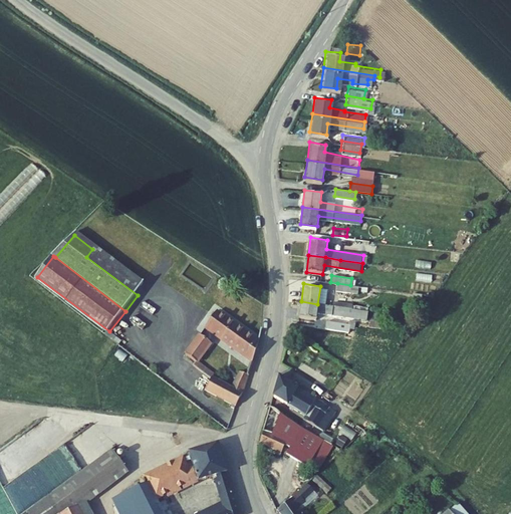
[(359,286),(350,285),(337,283),(336,290),(358,293),(359,286)]
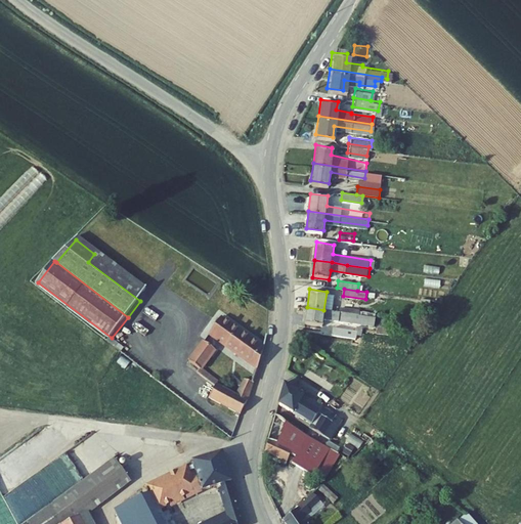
[(334,293),(327,292),(323,310),(332,311),(334,293)]
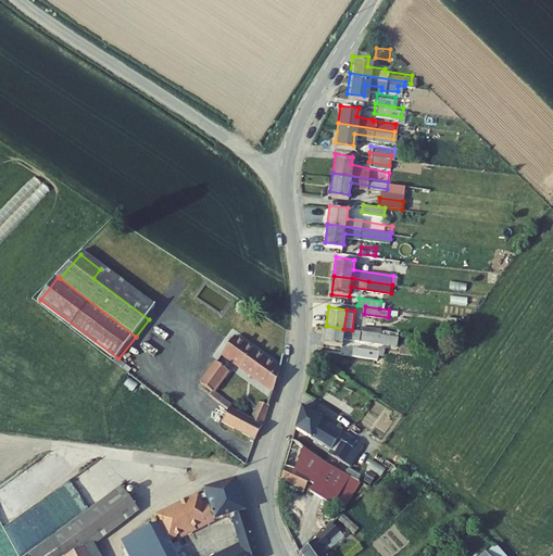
[(361,323),(359,331),(379,335),(381,326),(361,323)]
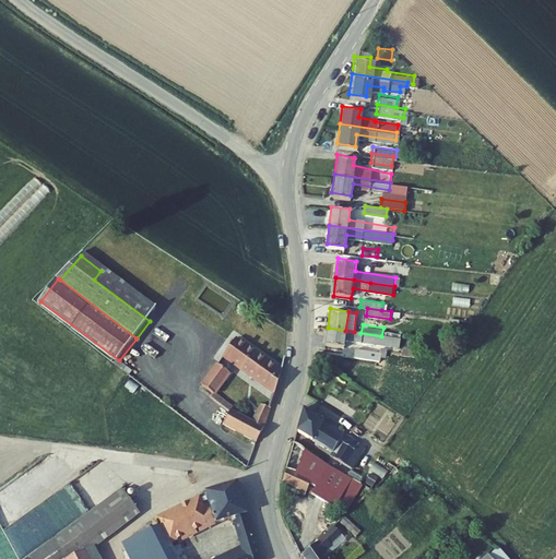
[(344,341),(380,346),(381,336),(361,333),(354,332),(345,331),(328,328),(324,346),(343,348),(344,341)]
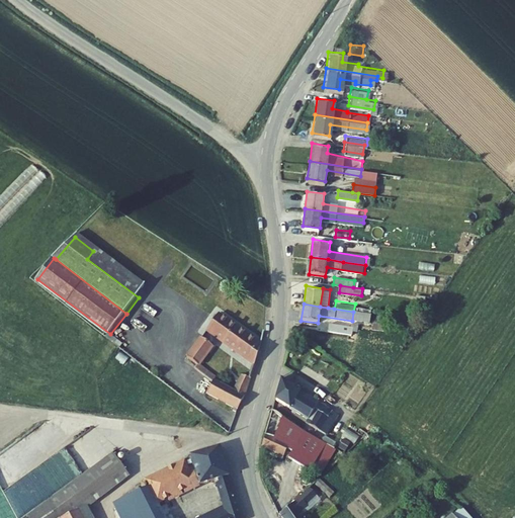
[(376,316),(353,312),(352,321),(375,324),(376,316)]
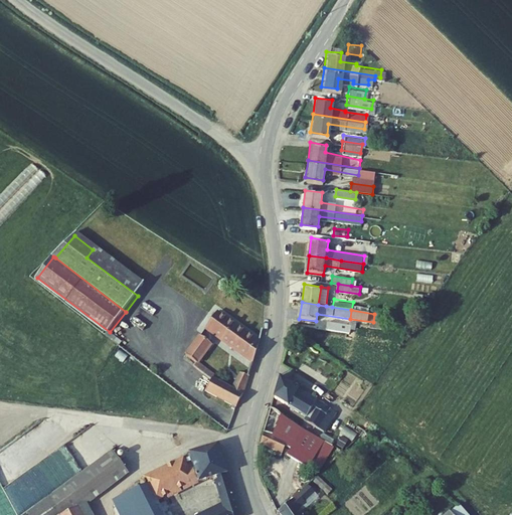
[(222,311),(208,328),(246,358),(241,380),(235,389),(225,381),(227,378),(206,361),(218,345),(204,335),(189,353),(202,363),(199,366),(216,379),(208,390),(234,409),(231,412),(237,417),(240,412),(237,409),(248,394),(262,343),(222,311)]
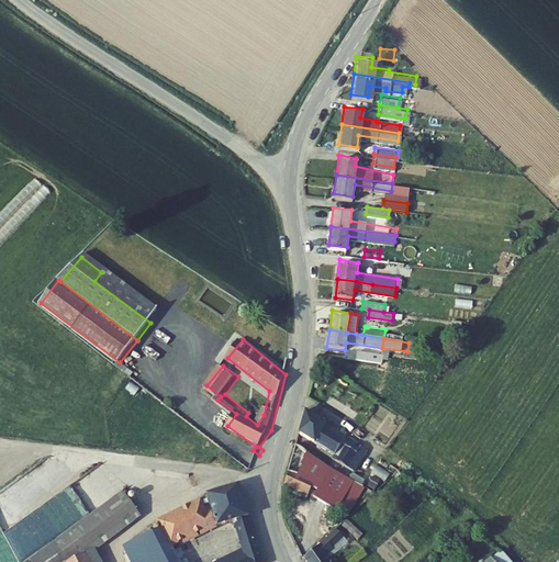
[(355,360),(381,364),(382,357),(356,351),(355,360)]
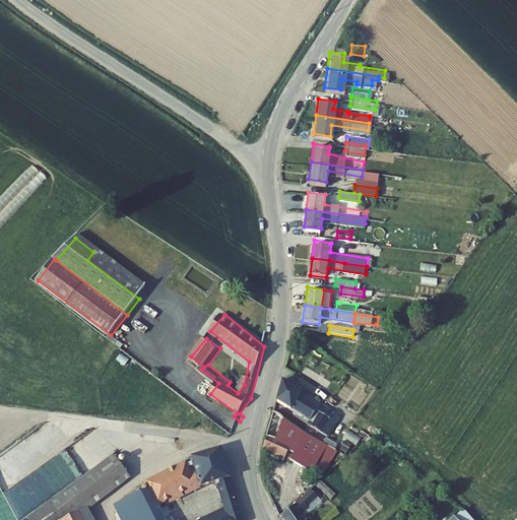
[(273,401),(310,424),(304,432),(315,439),(316,437),(325,423),(331,413),(278,379),(273,401)]
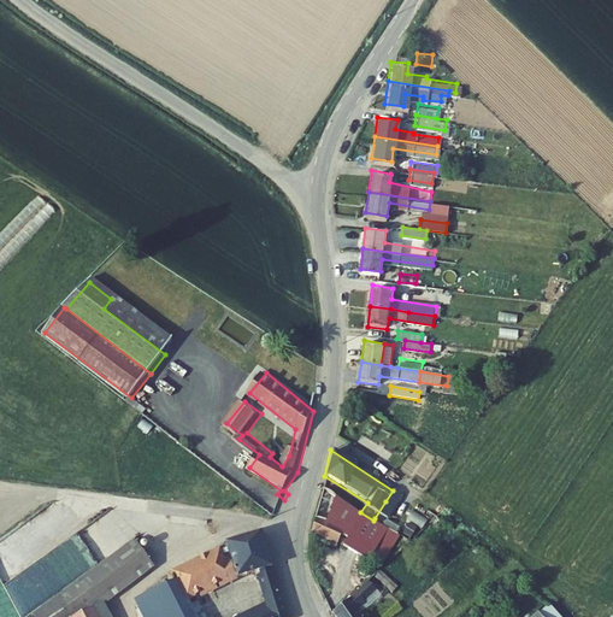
[(334,505),(336,497),(322,488),(312,532),(339,547),(346,534),(352,539),(360,542),(373,521),(360,512),(357,519),(334,505)]
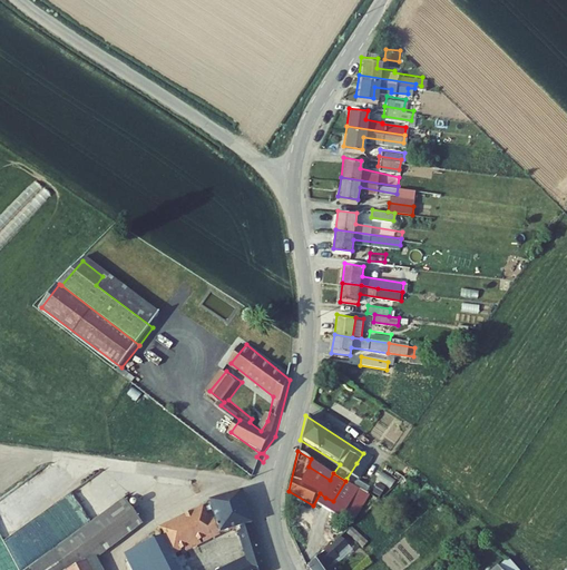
[(309,467),(330,480),(333,473),(311,459),(309,467)]
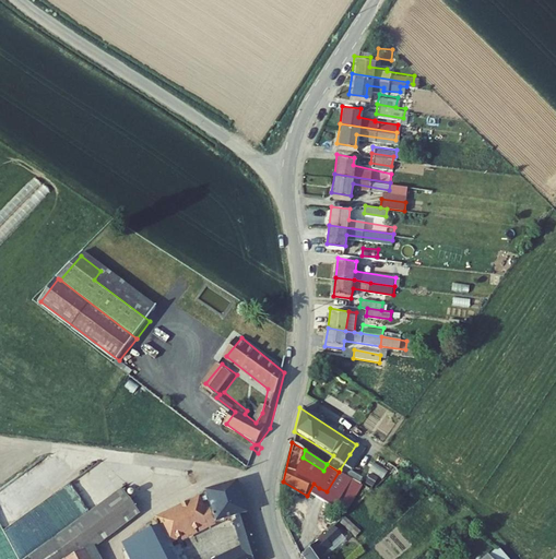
[(0,524),(1,526),(68,486),(49,455),(0,484),(0,524)]
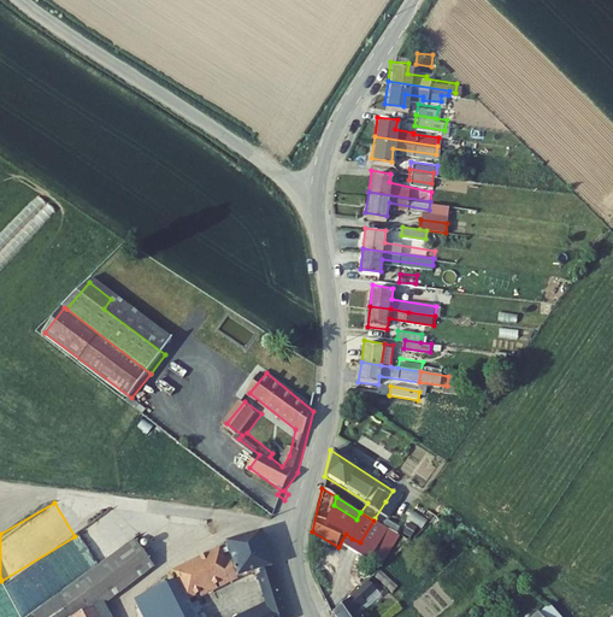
[(394,529),(375,518),(373,521),(360,542),(352,554),(371,566),(394,529)]
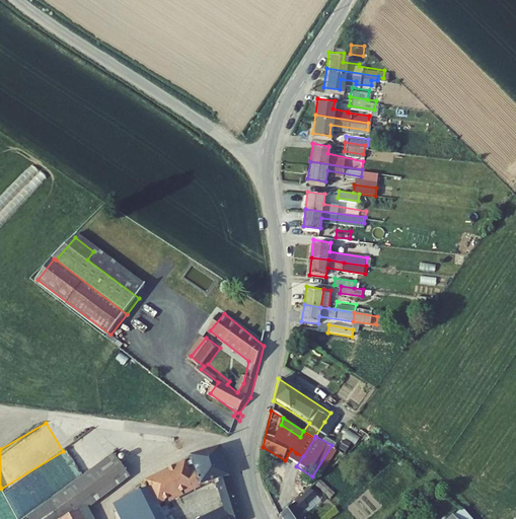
[(190,458),(142,480),(146,489),(113,505),(120,518),(239,518),(217,447),(189,457),(190,458)]
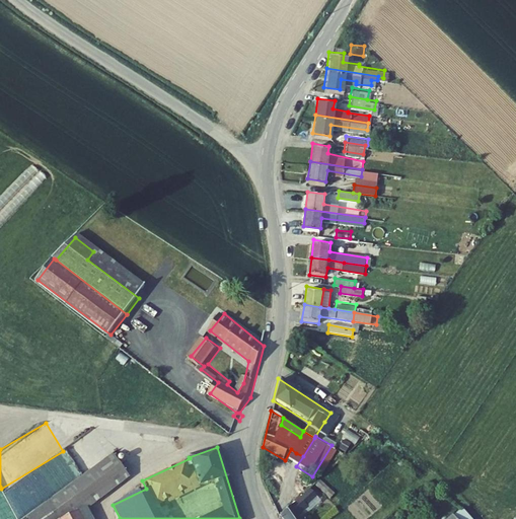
[(296,466),(303,456),(296,453),(290,463),(296,466)]
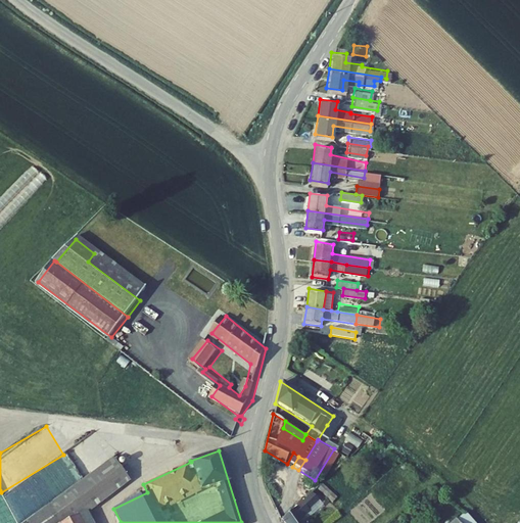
[(24,522),(41,522),(71,509),(83,503),(88,500),(109,490),(127,478),(112,459),(24,522)]
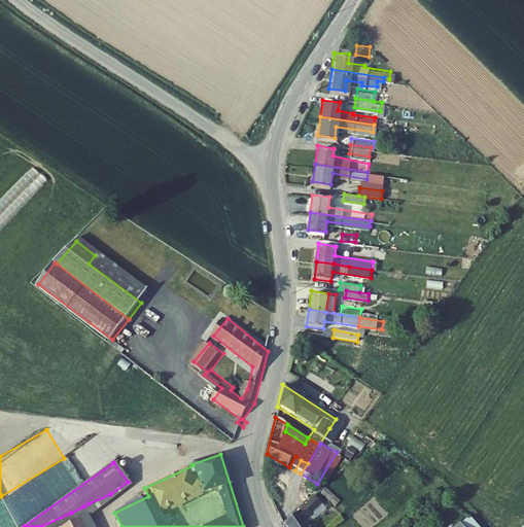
[(338,499),(324,485),(319,490),(333,504),(338,499)]
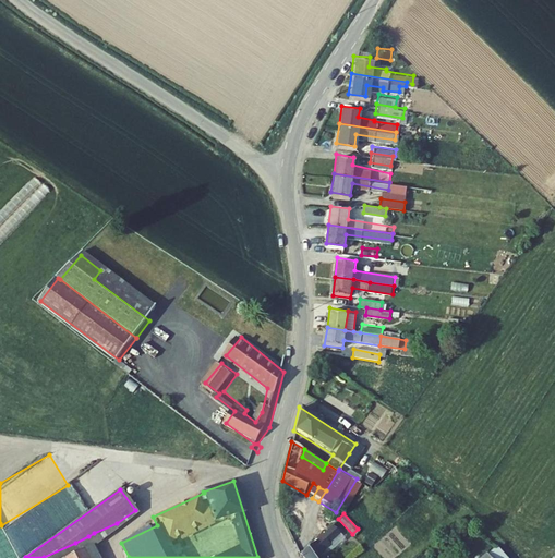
[(75,543),(80,550),(117,523),(94,533),(88,536),(75,543)]
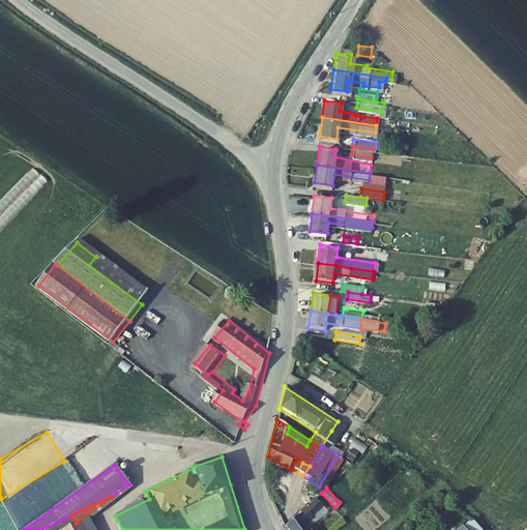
[(316,497),(294,517),(284,526),(286,529),(312,529),(308,524),(303,518),(309,512),(312,516),(323,505),(316,497)]
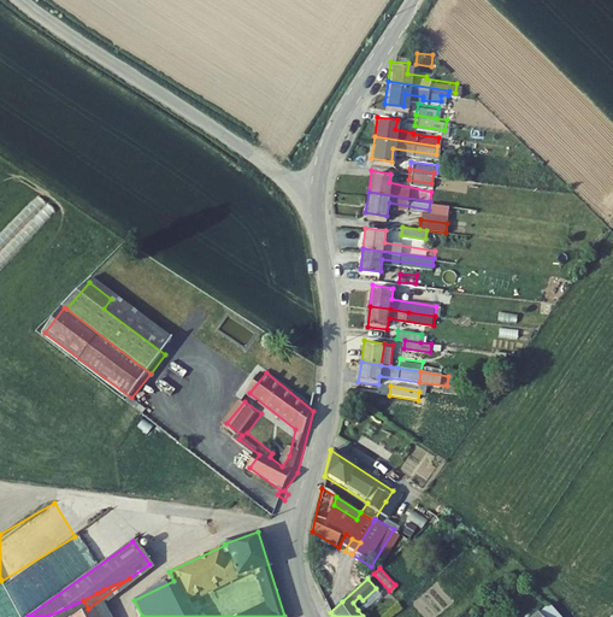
[(377,589),(376,588),(363,600),(359,597),(353,603),(358,610),(377,589)]
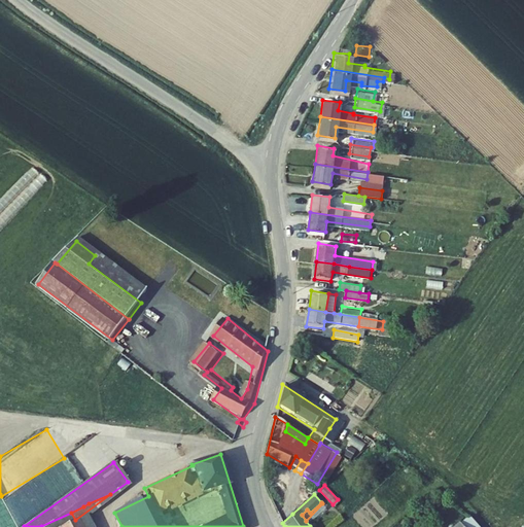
[(287,507),(278,516),(282,523),(292,514),(287,507)]
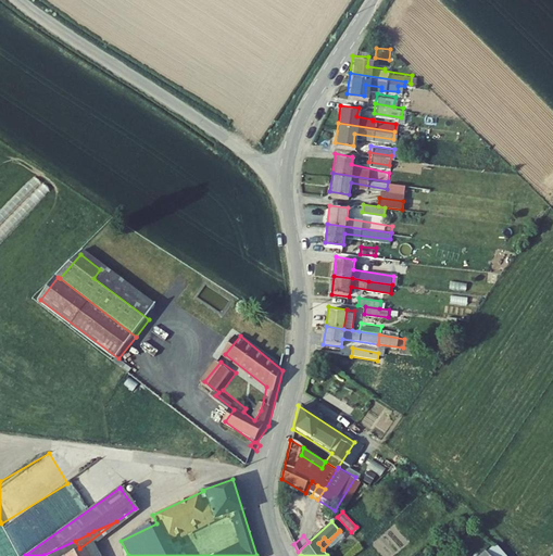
[(89,555),(83,555),(79,550),(74,552),(79,548),(75,541),(44,555),(96,555),(96,553),(89,555)]
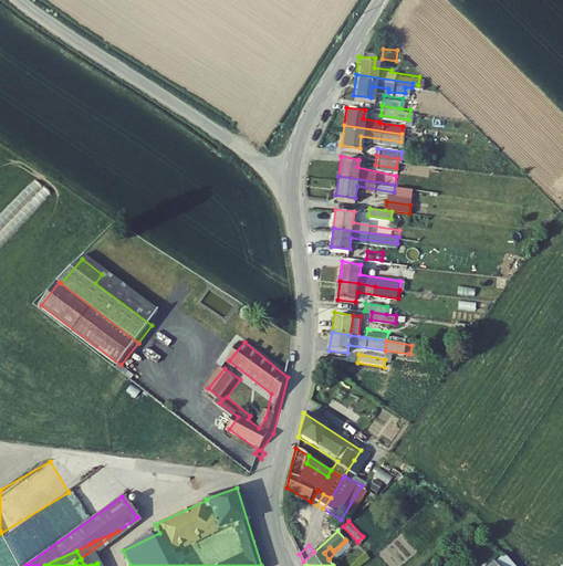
[(92,554),(81,559),(84,565),(91,565),(97,563),(92,554)]
